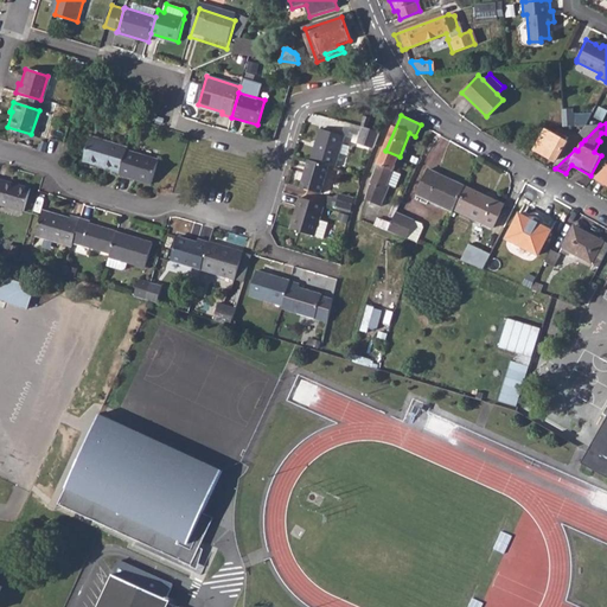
[(600,125),(564,127),(564,129),(580,129),(581,131),(579,133),(585,140),(600,125)]
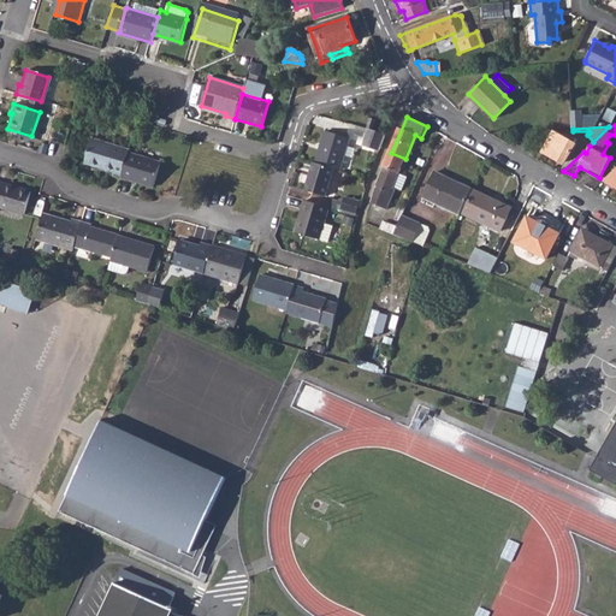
[(368,130),(362,147),(380,152),(386,136),(373,131),(368,130)]
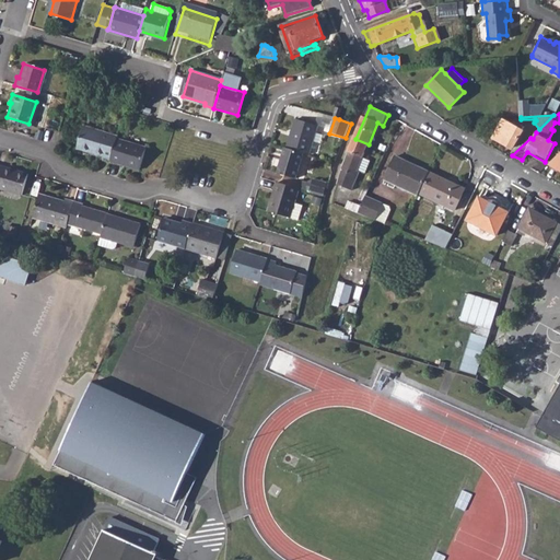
[(491,119),(471,120),(467,129),(481,138),(491,119)]
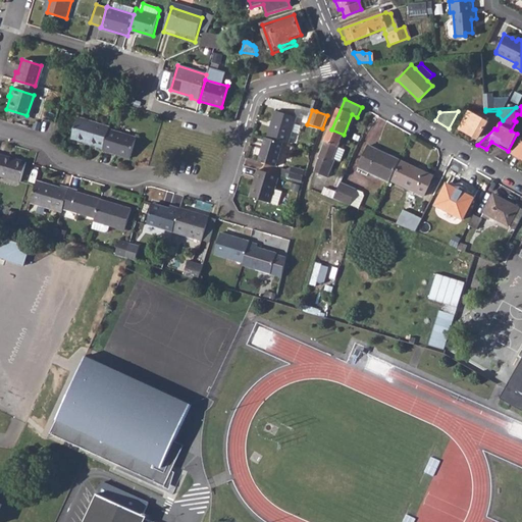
[(469,111),(461,125),(472,132),(471,134),(478,138),(487,121),(469,111)]
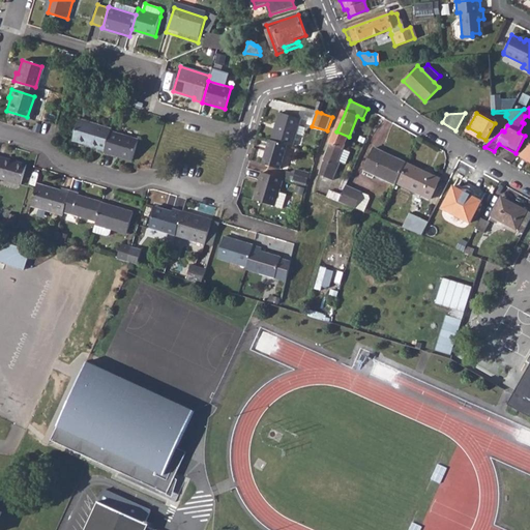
[(281,115),(272,142),(288,146),(293,148),(300,120),(281,115)]
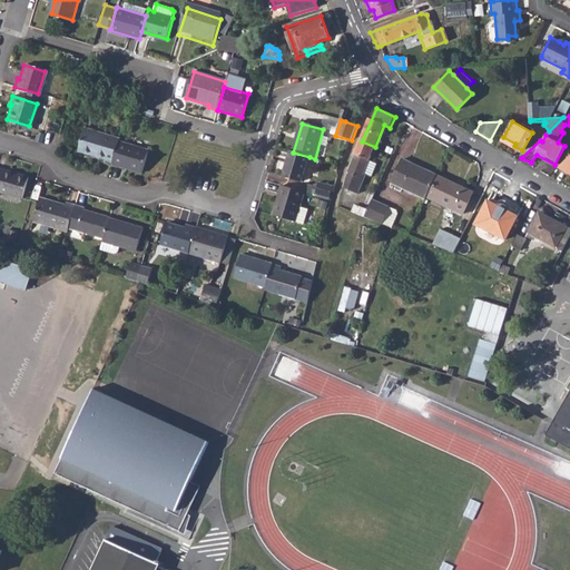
[(99,163),(108,165),(116,144),(116,140),(81,129),(75,151),(100,160),(99,163)]
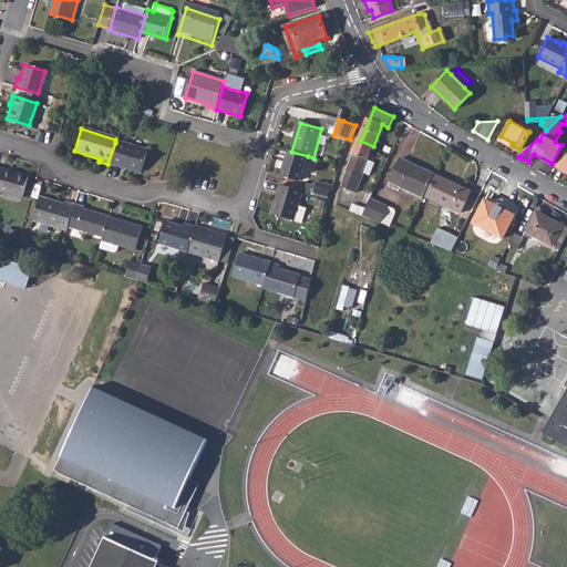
[(360,141),(354,153),(368,160),(370,155),(373,146),(360,141)]
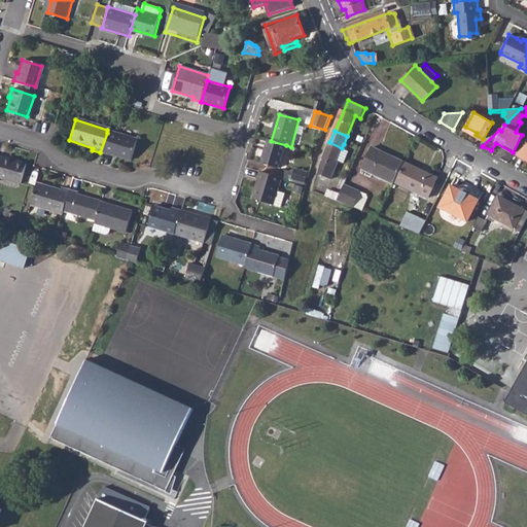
[(107,133),(100,152),(127,162),(134,141),(107,133)]
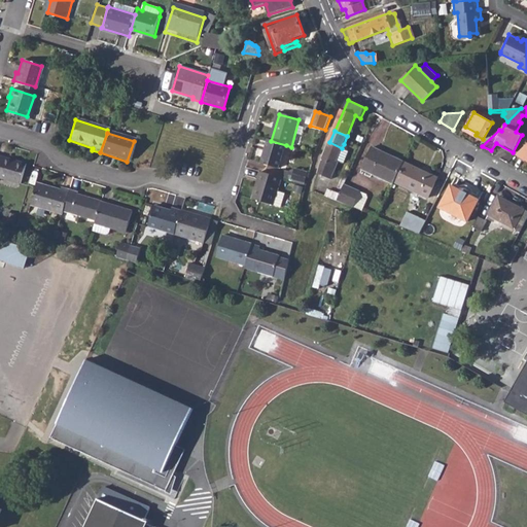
[(271,141),(268,140),(260,164),(279,169),(286,145),(271,141)]
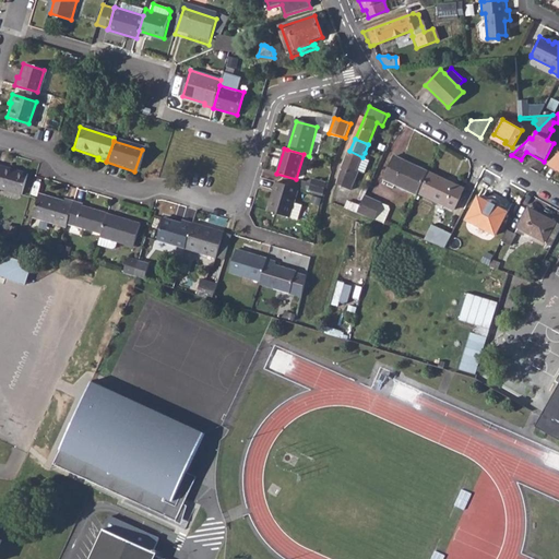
[(363,157),(349,151),(345,162),(342,173),(339,185),(353,191),(360,171),(365,173),(370,161),(363,158),(363,157)]
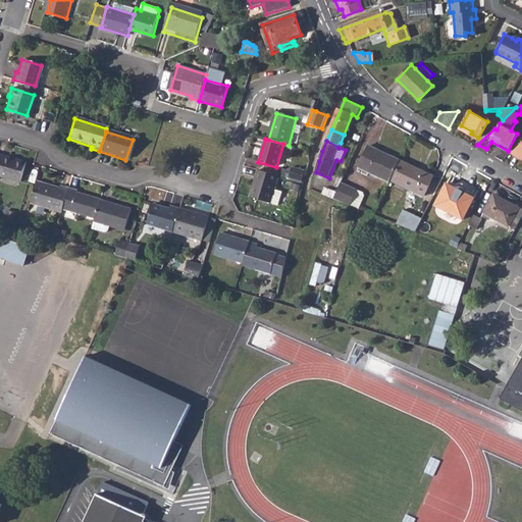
[(521,142),(511,153),(521,158),(521,142)]
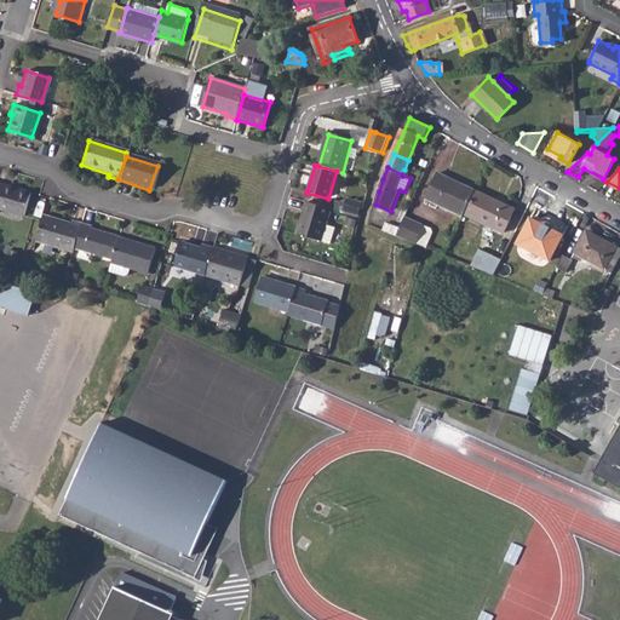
[(426,199),(464,216),(465,213),(476,190),(438,172),(426,199)]
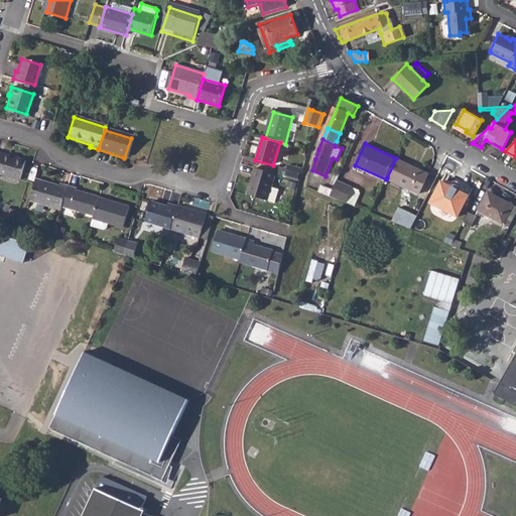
[(0,151),(0,172),(19,178),(25,159),(0,151)]
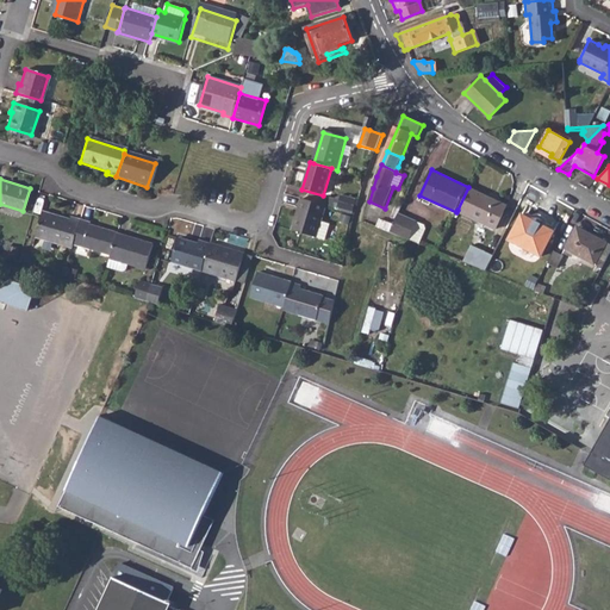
[(468,187),(458,210),(497,228),(508,205),(468,187)]
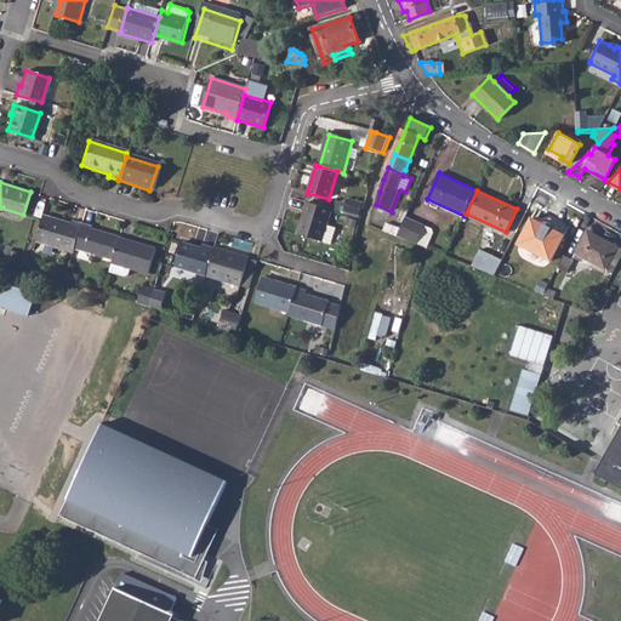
[(364,200),(336,198),(335,210),(363,212),(364,200)]
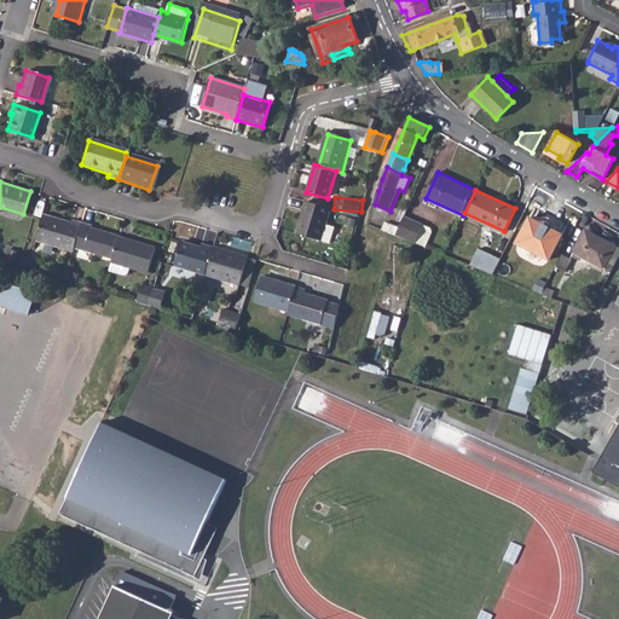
[(330,209),(306,202),(296,233),(328,243),(333,227),(324,225),(330,209)]
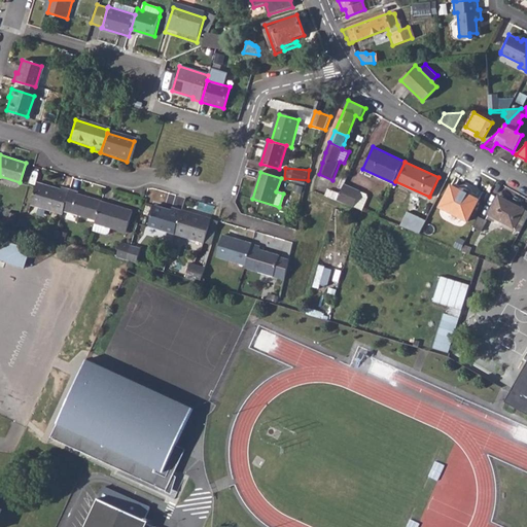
[(456,178),(441,208),(468,222),(484,192),(480,190),(476,198),(455,188),(459,180),(456,178)]
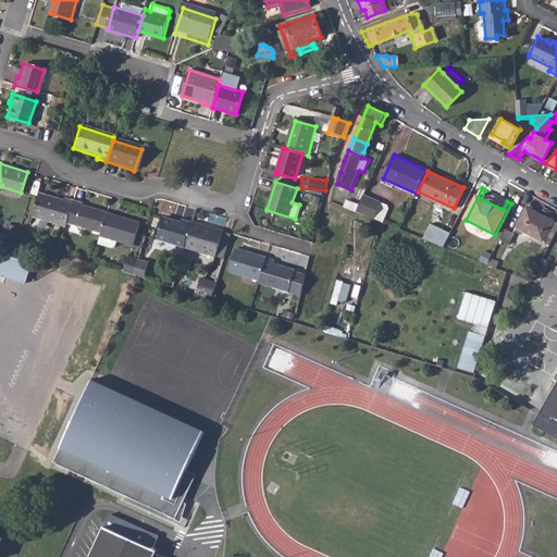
[(31,220),(62,230),(63,226),(71,200),(63,198),(62,201),(38,194),(31,220)]
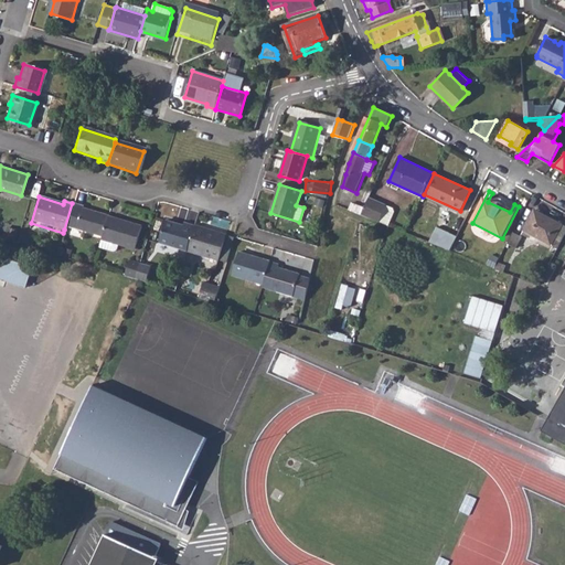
[(366,202),(359,220),(361,221),(377,226),(384,209),(366,202)]
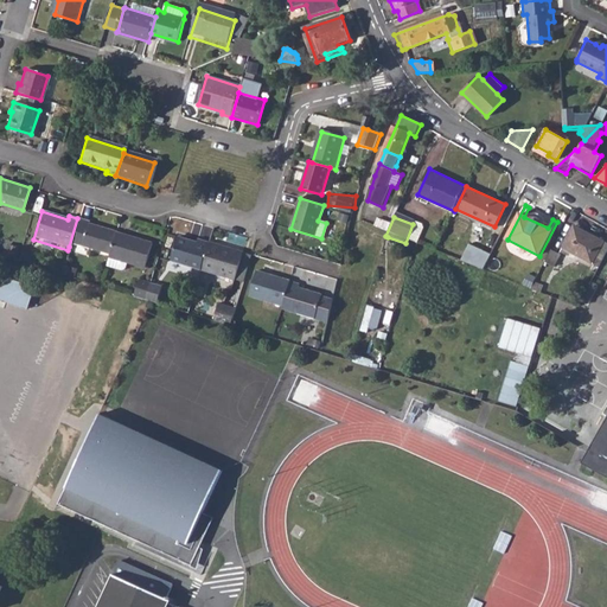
[(77,218),(69,247),(106,259),(107,256),(114,232),(114,231),(88,224),(88,222),(77,218)]
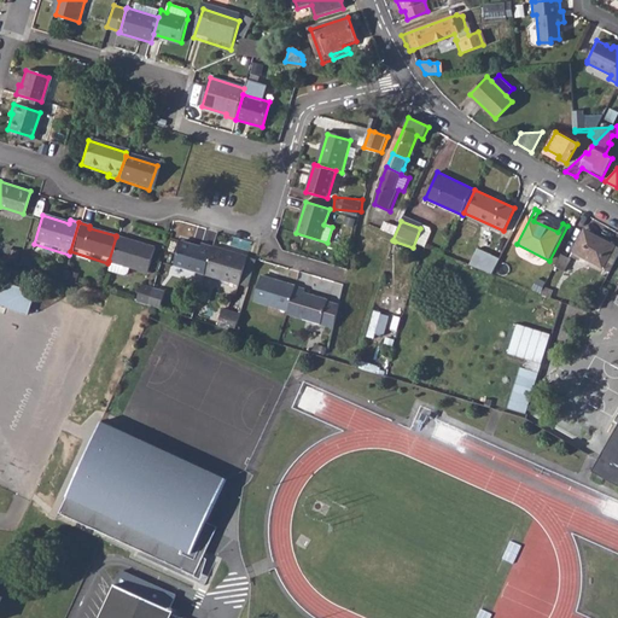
[(420,228),(413,248),(421,251),(427,232),(420,228)]
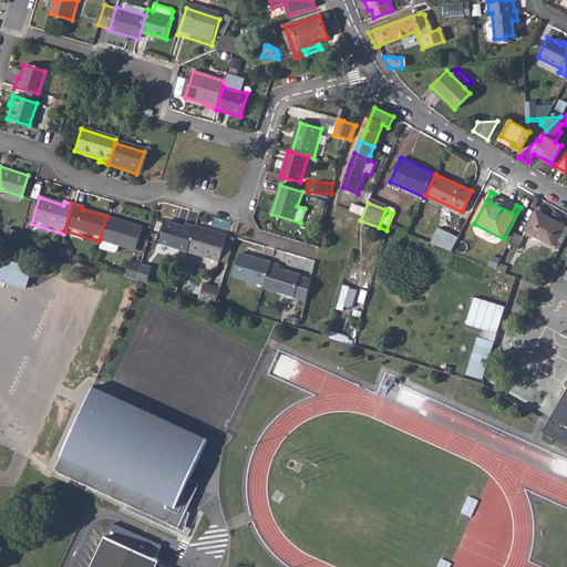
[(535,214),(526,232),(553,246),(564,226),(548,217),(547,219),(535,214)]
